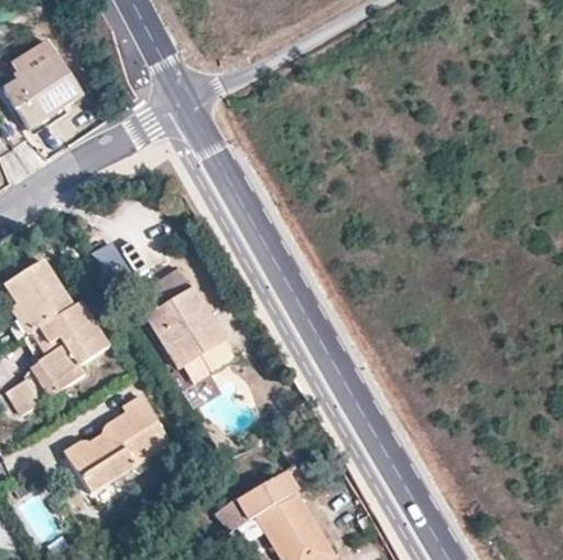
[(13,61),(19,68),(22,75),(17,78),(3,87),(31,126),(84,92),(46,39),(13,61)]
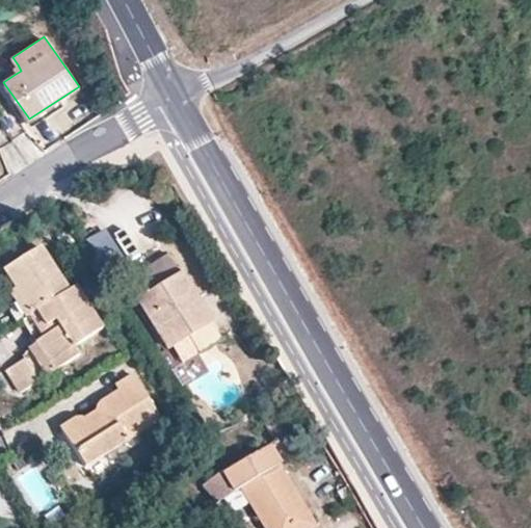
[(21,71),(18,64),(12,68),(16,74),(21,71)]
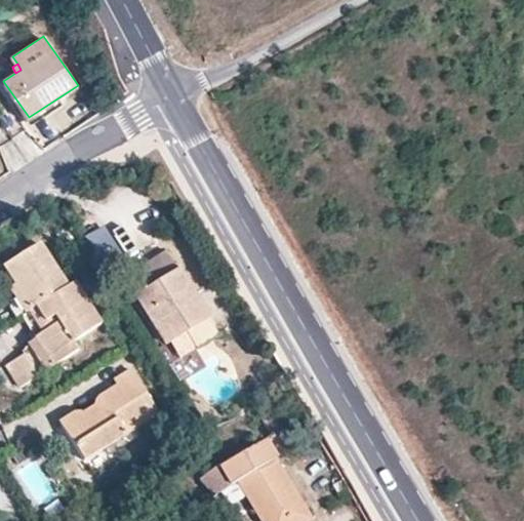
[(35,305),(68,283),(40,241),(4,265),(21,289),(33,307),(35,305)]
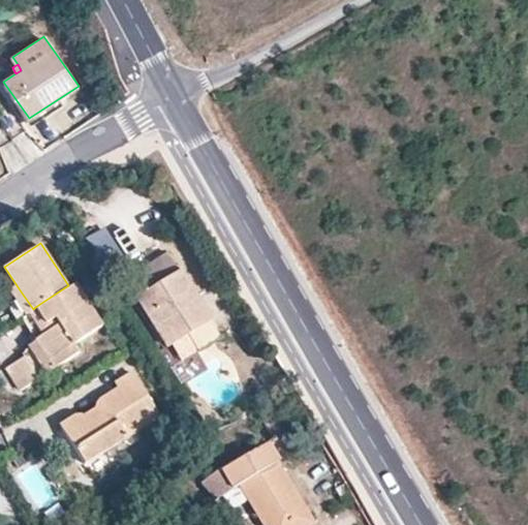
[(180,281),(186,279),(167,249),(133,272),(147,292),(137,298),(167,345),(171,342),(186,333),(197,349),(221,336),(190,287),(185,290),(180,281)]
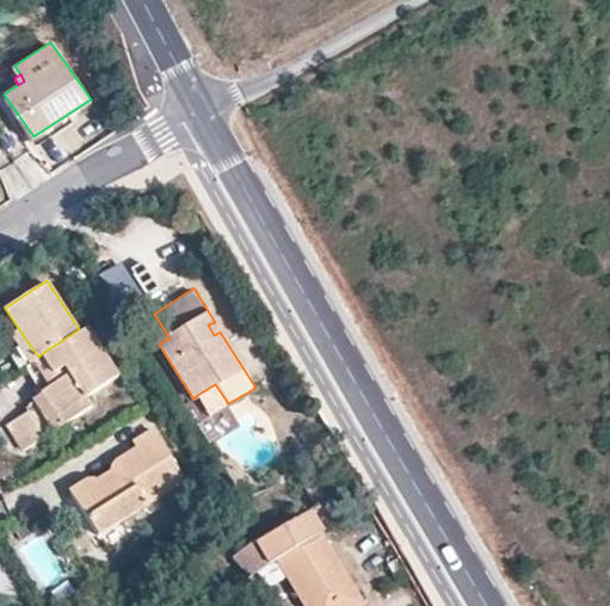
[(220,332),(215,322),(208,325),(214,335),(220,332)]
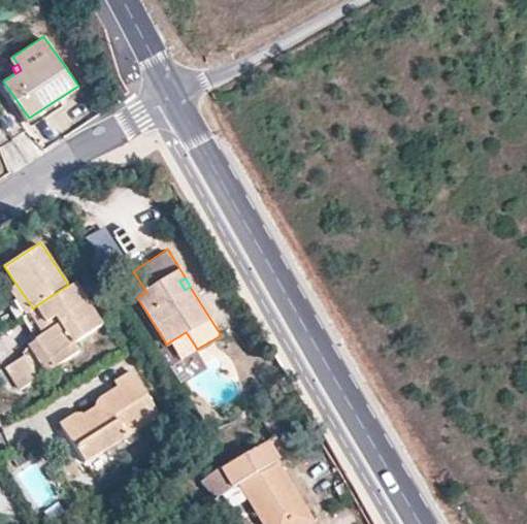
[(102,322),(75,281),(68,285),(35,306),(43,319),(48,327),(33,336),(24,349),(39,373),(77,348),(73,342),(102,322)]
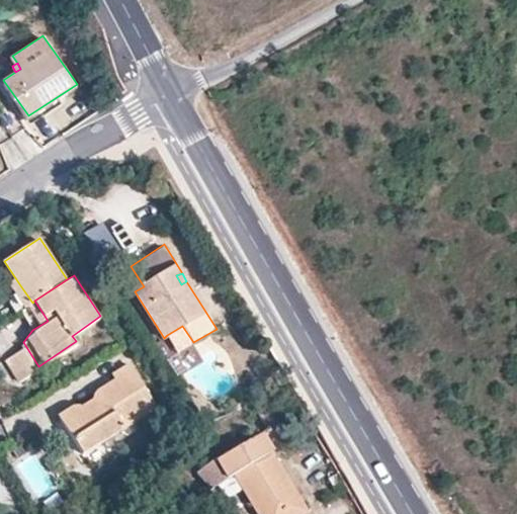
[(32,303),(20,285),(9,292),(8,301),(15,311),(23,305),(24,307),(32,303)]
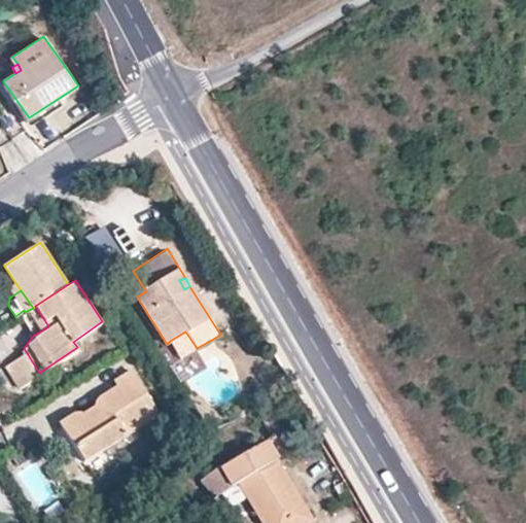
[(25,312),(21,316),(29,327),(43,318),(35,306),(33,308),(25,312)]
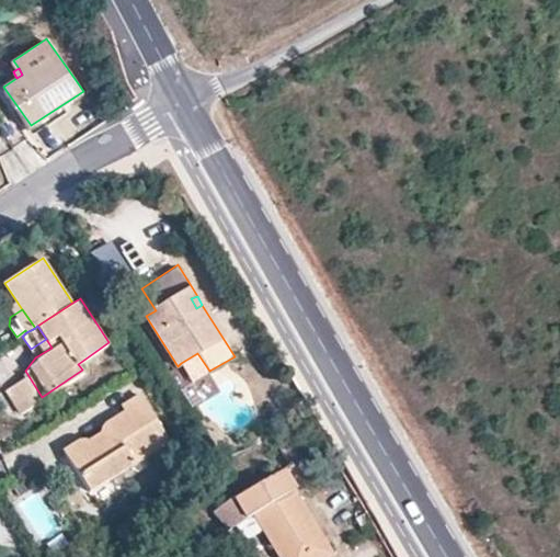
[(197,353),(181,363),(193,382),(209,371),(197,353)]
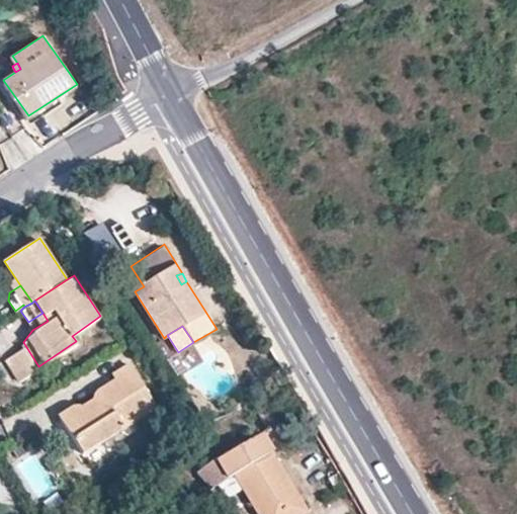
[(84,410),(80,404),(76,403),(60,413),(84,450),(157,404),(128,361),(112,371),(115,376),(96,388),(93,397),(97,402),(84,410)]
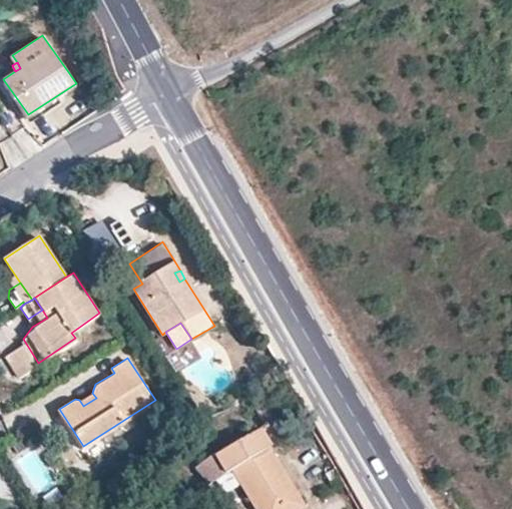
[(225,392),(233,405),(246,399),(238,385),(225,392)]
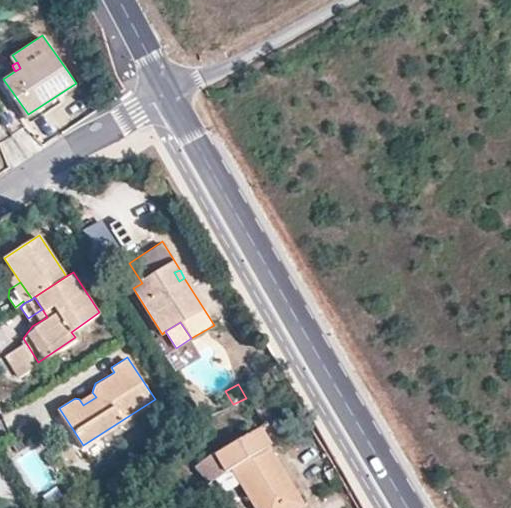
[(92,392),(79,399),(83,405),(96,397),(92,392)]
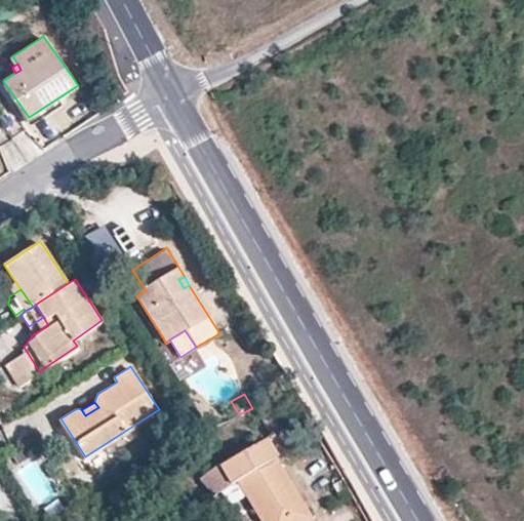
[(210,495),(216,491),(237,479),(246,494),(263,520),(305,520),(310,518),(273,457),(277,454),(266,438),(199,478),(210,495)]
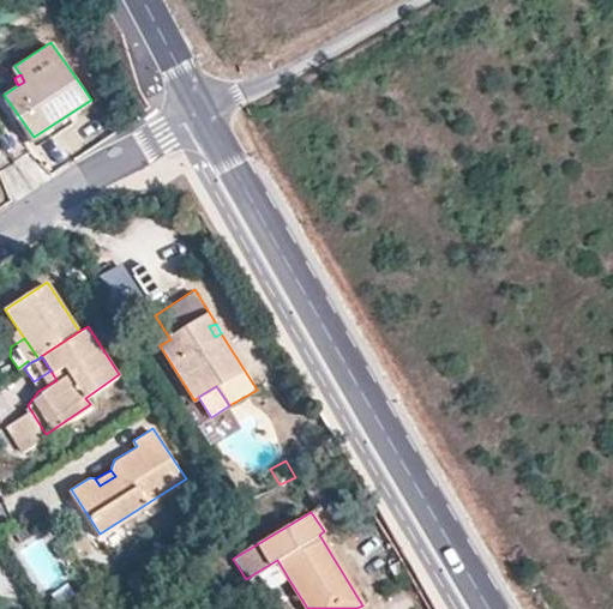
[(277,560),(253,574),(265,592),(288,578),(277,560)]
